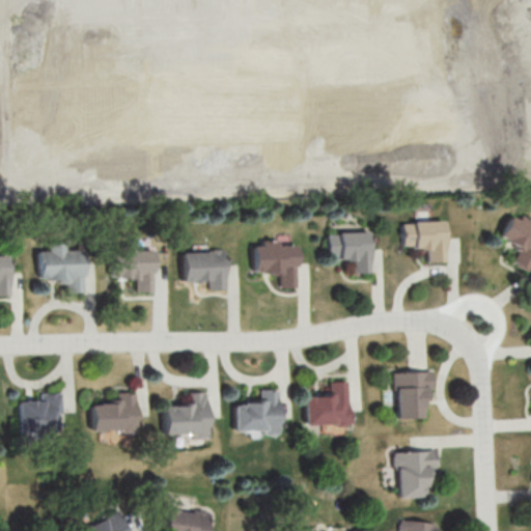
[(530,257),(530,230),(527,229),(530,222),(514,215),(512,219),(501,215),(491,239),(513,249),(507,263),(525,272),(530,257)]
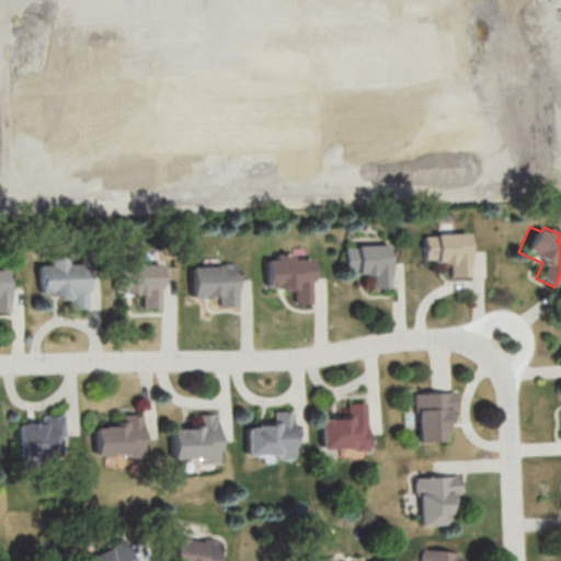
[(472,275),(470,231),(424,235),(426,261),(449,260),(451,276),(472,275)]
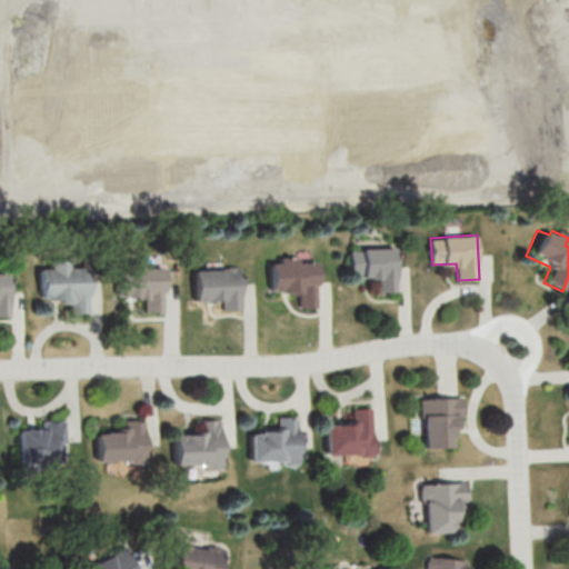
[(351,249),(351,277),(378,276),(379,291),(399,291),(398,248),(351,249)]
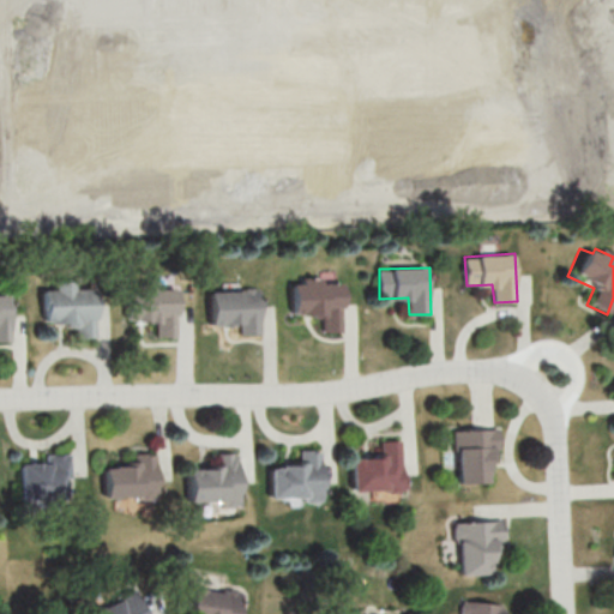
[(43,323),(76,323),(76,337),(97,337),(98,288),(76,288),(76,281),(54,281),(54,288),(44,288),(43,323)]
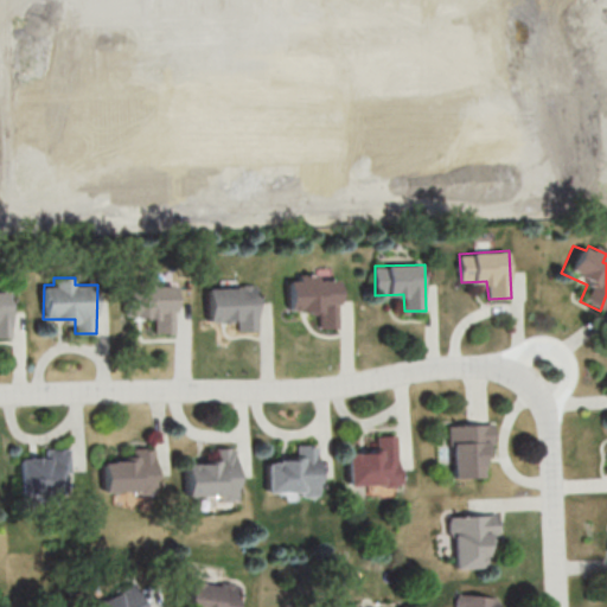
[(289,311),(321,311),(321,327),(342,327),(342,278),(289,279),(289,311)]
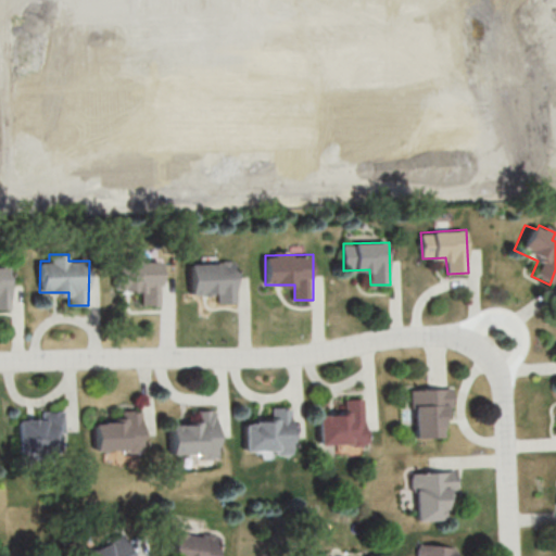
[(115,260),(115,290),(141,290),(141,305),(162,306),(162,261),(115,260)]
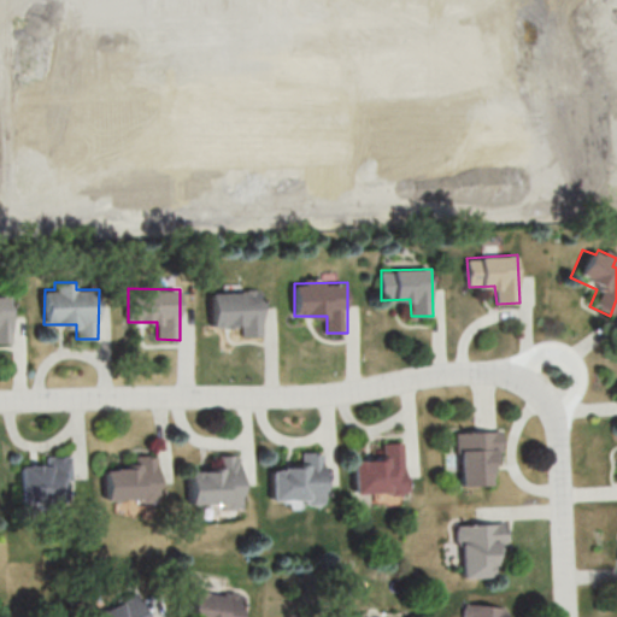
[(242,336),(264,335),(262,289),(212,292),(213,325),(241,324),(242,336)]
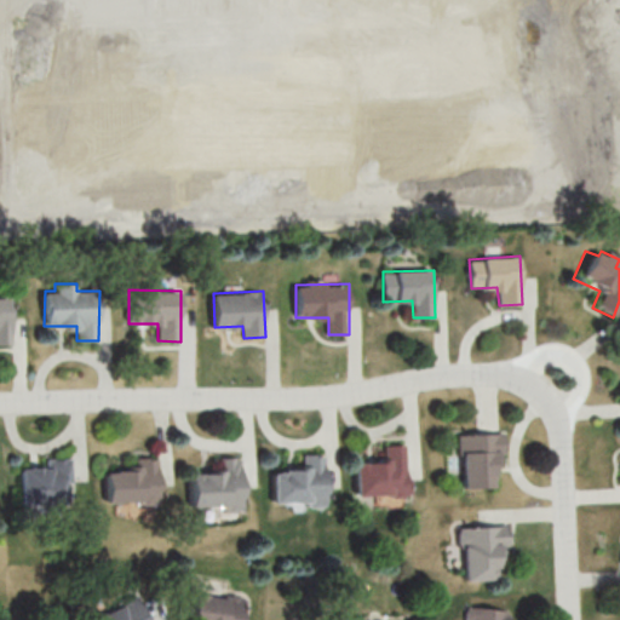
[(0,297),(0,344),(11,344),(11,298),(0,297)]
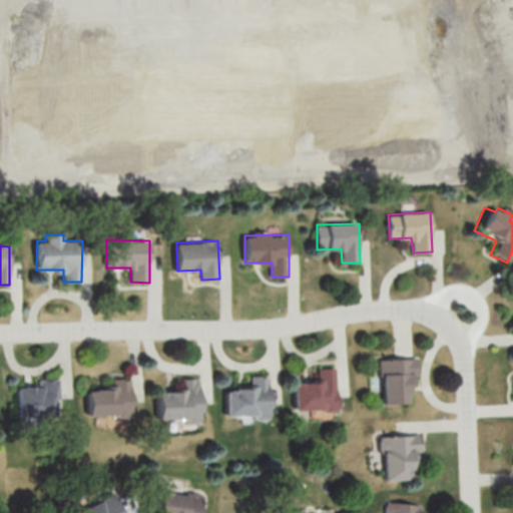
[(416,404),(414,359),(381,360),(383,405),(416,404)]
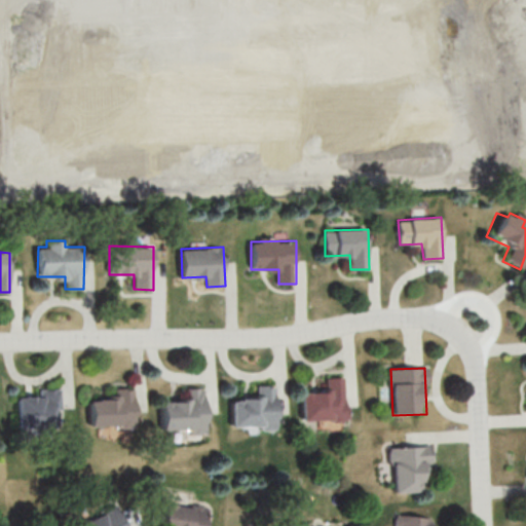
[(304,421),(346,420),(346,377),(327,378),(327,391),(304,392),(304,421)]
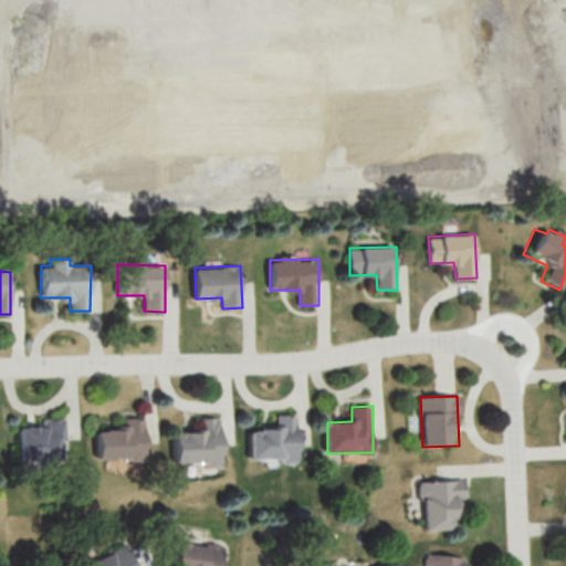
[(252,429),(251,459),(299,461),(300,416),(278,415),(276,429),(252,429)]
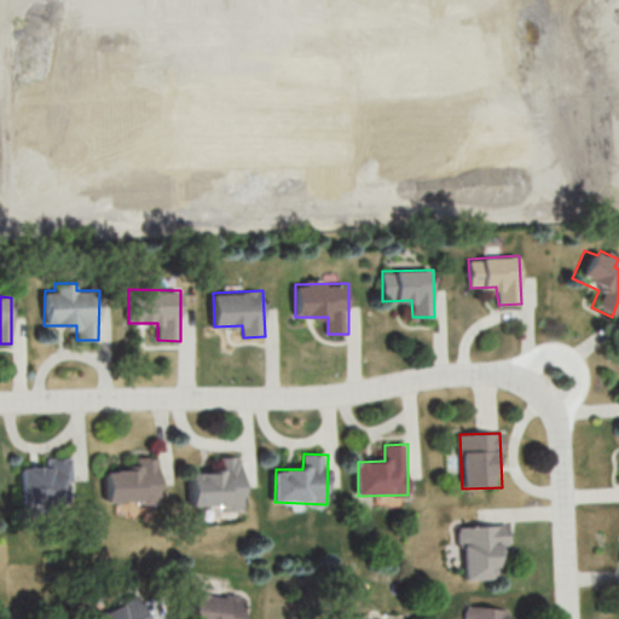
[(70,458),(46,457),(46,466),(22,466),(21,503),(69,504),(70,458)]
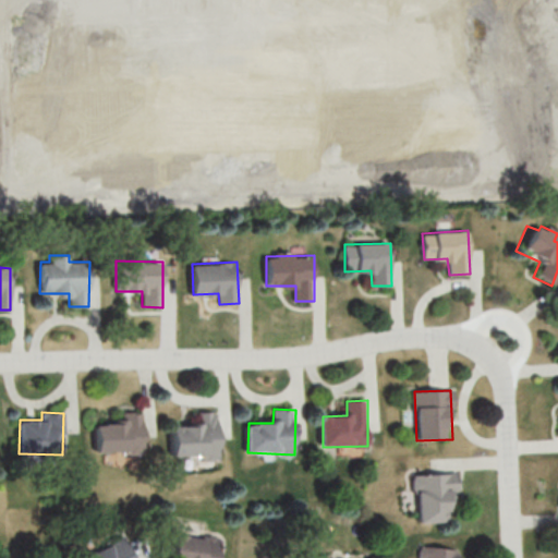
[(143,453),(144,413),(121,412),(121,424),(97,423),(96,452),(143,453)]
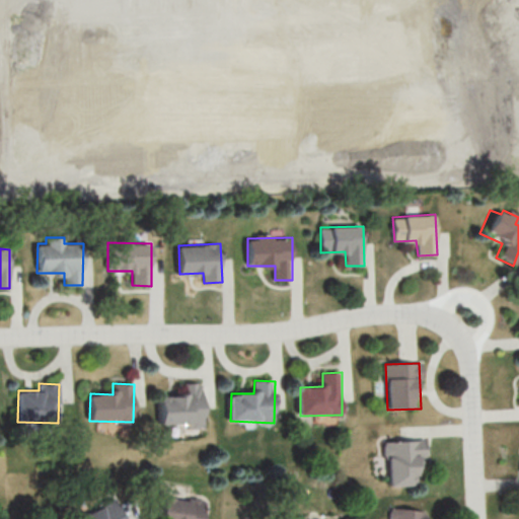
[(159,396),(158,425),(204,425),(204,383),(182,383),(182,396),(159,396)]
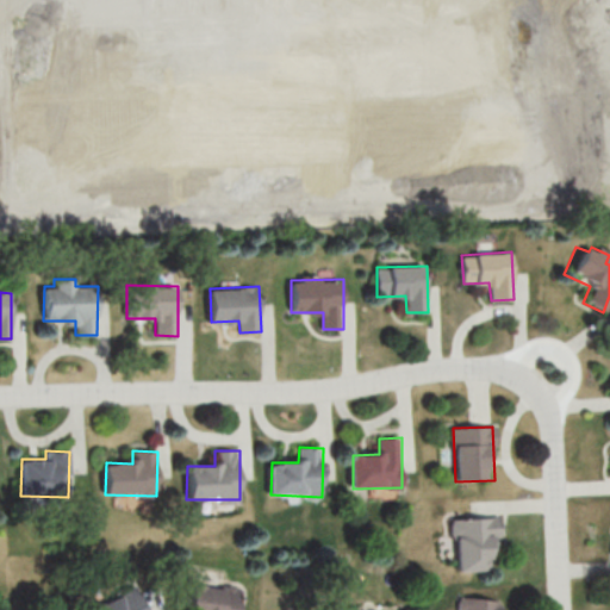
[(454,518),(455,571),(498,570),(498,518),(454,518)]
